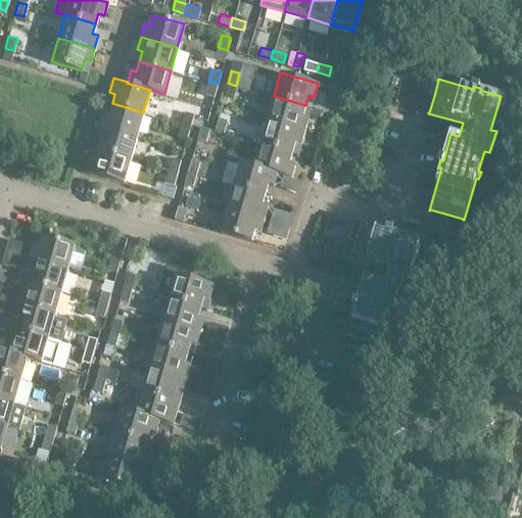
[(218,84),(208,82),(204,94),(214,96),(218,84)]
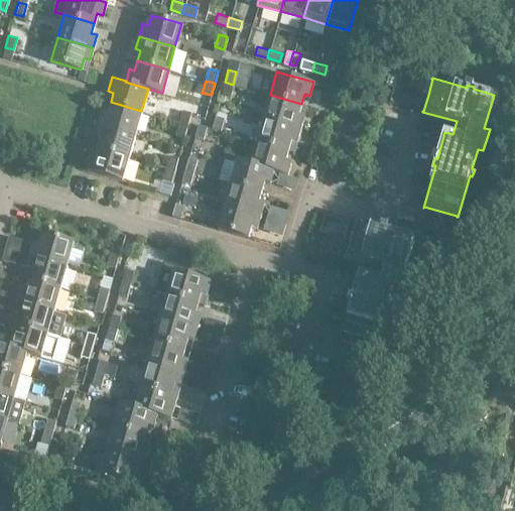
[(233,85),(225,82),(221,95),(229,97),(233,85)]
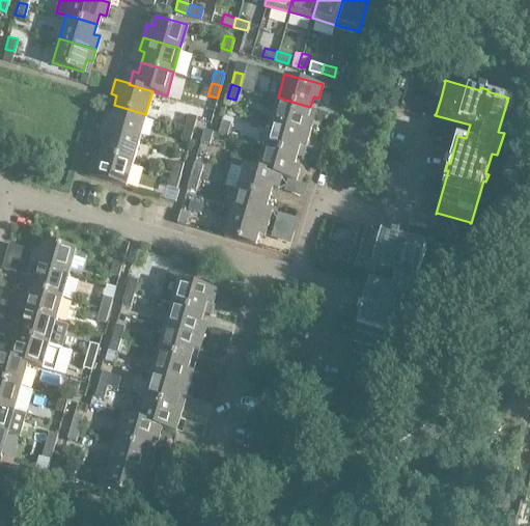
[(310,107),(278,98),(271,120),(308,132),(312,118),(315,108),(310,107)]
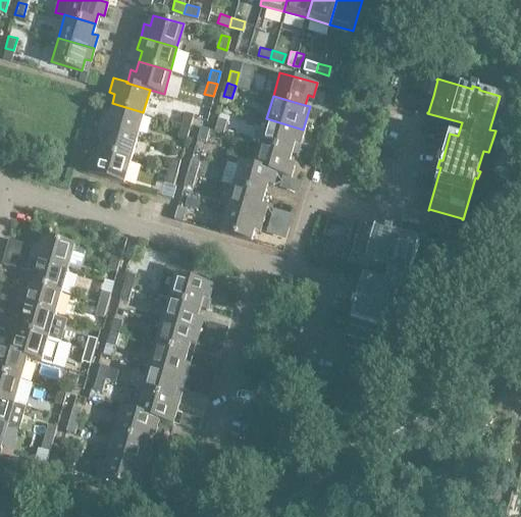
[(143,112),(112,103),(108,113),(103,112),(100,123),(137,135),(143,112)]
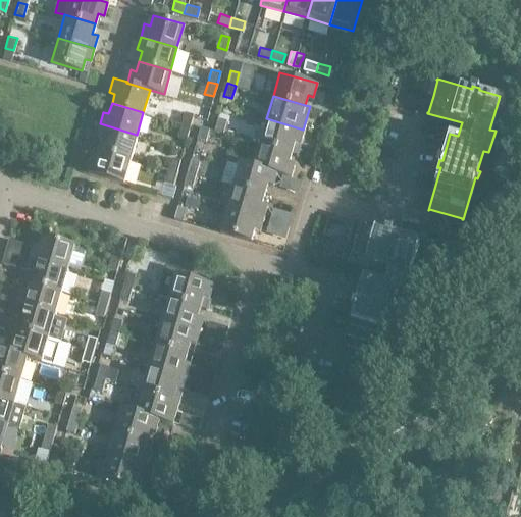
[(185,110),(181,122),(190,125),(194,113),(185,110)]
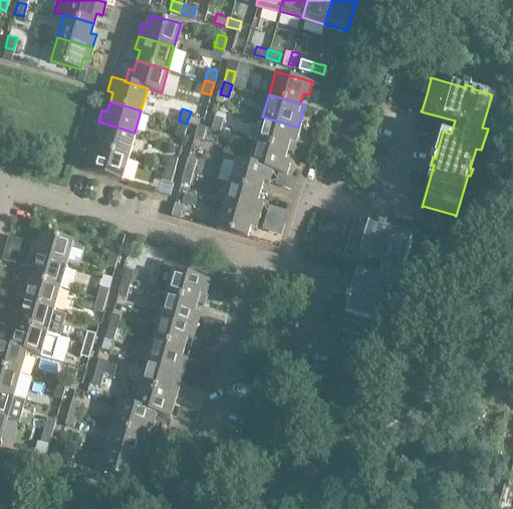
[(214,114),(211,126),(219,129),(222,116),(214,114)]
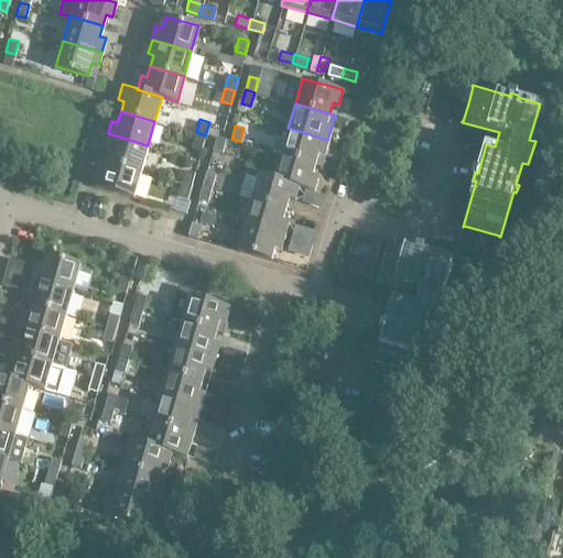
[(327,140),(288,128),(281,153),(314,163),(318,152),(324,153),(327,140)]
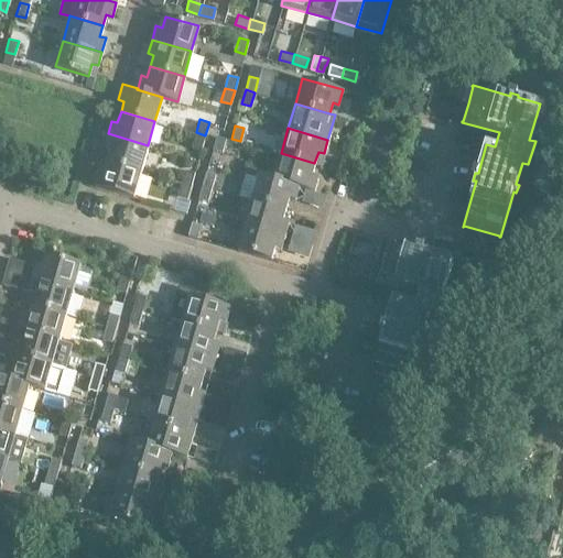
[(205,135),(196,132),(192,145),(202,149),(205,135)]
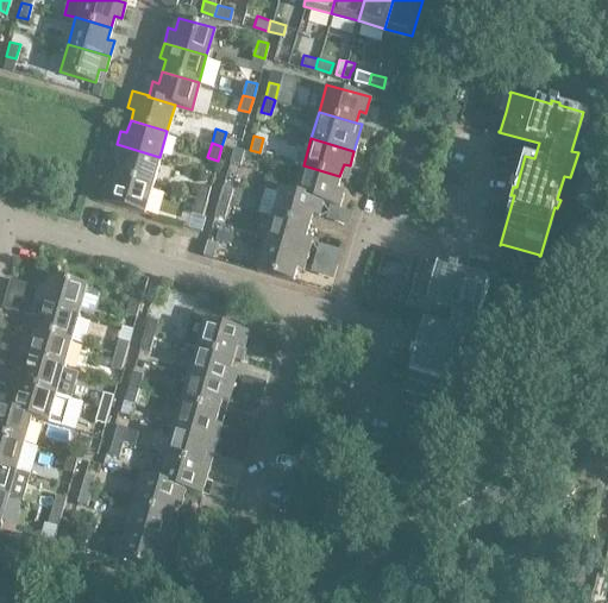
[(160,157),(117,144),(112,161),(118,162),(116,173),(152,183),(160,157)]
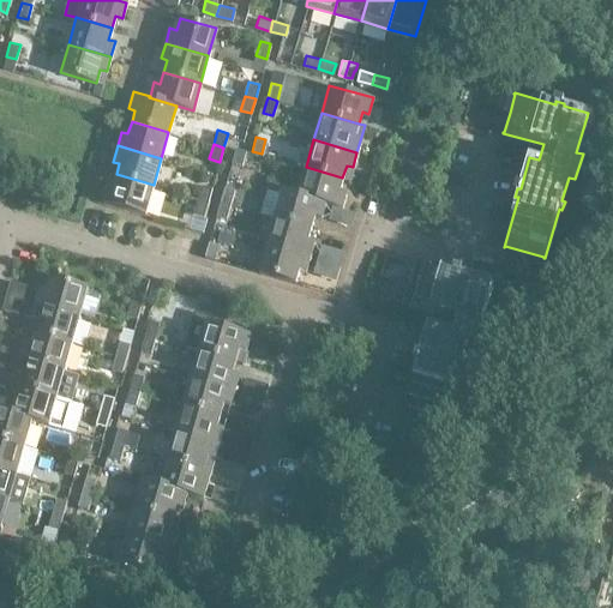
[(241,164),(245,150),(235,146),(232,162),(241,164)]
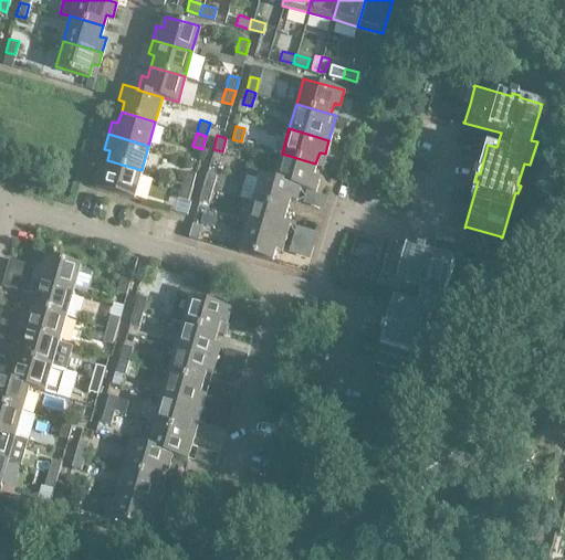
[(315,164),(282,154),(275,178),(275,179),(300,186),(314,191),(320,176),(313,173),(315,164)]
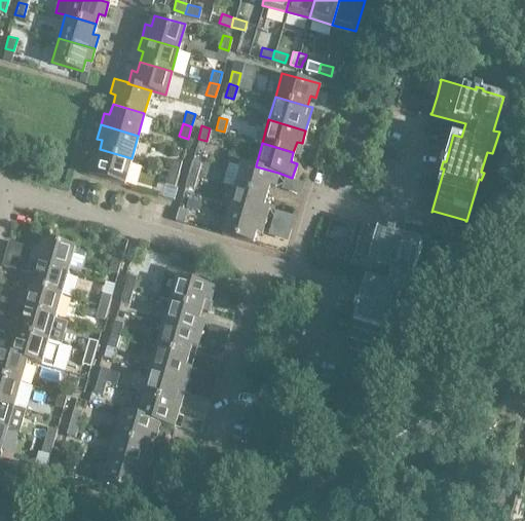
[(132,158),(100,149),(97,160),(90,158),(87,172),(124,183),(132,158)]
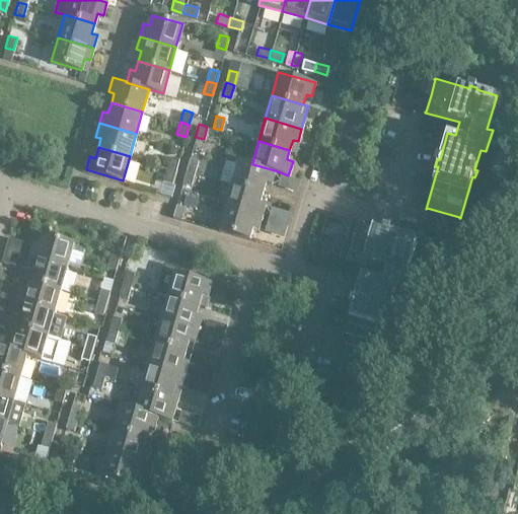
[(170,155),(167,167),(175,170),(179,157),(170,155)]
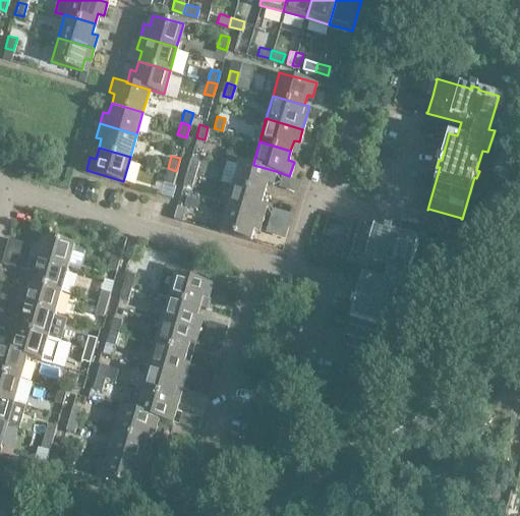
[(190,158),(186,171),(194,173),(198,160),(190,158)]
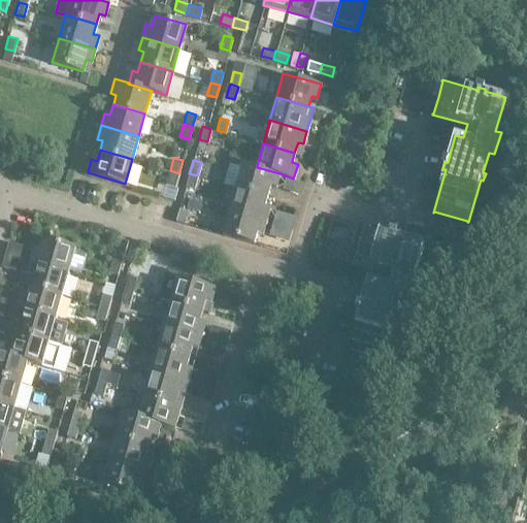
[(241,162),(235,186),(266,195),(270,185),(275,187),(280,173),(257,167),(257,166),(241,162)]
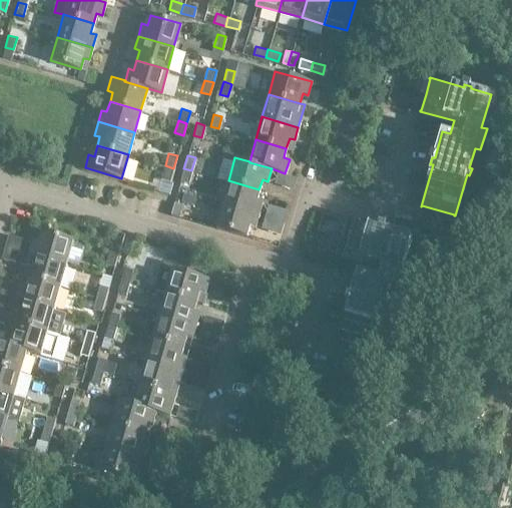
[(173,168),(165,165),(161,178),(170,180),(173,168)]
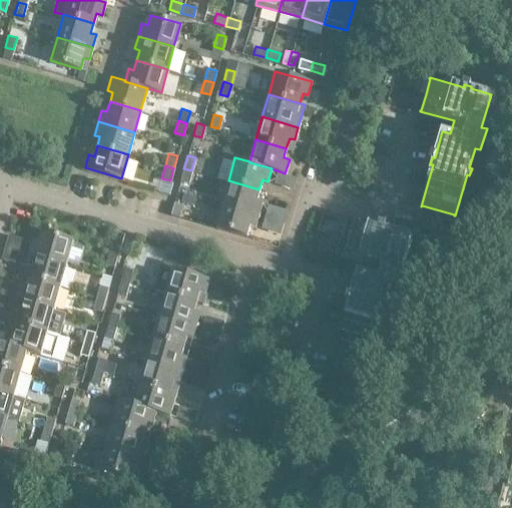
[(191,170),(183,168),(180,179),(188,181),(191,170)]
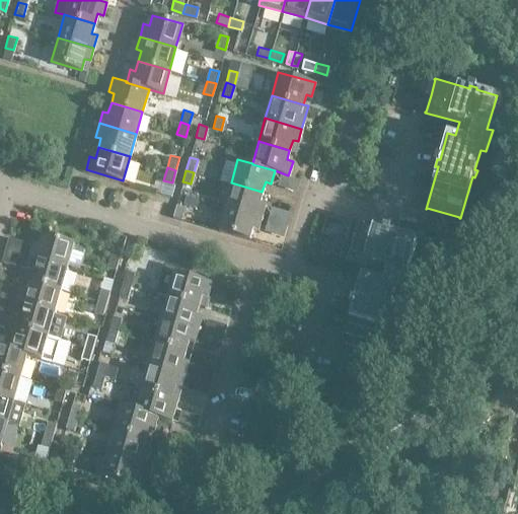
[(262,192),(231,182),(225,206),(262,216),(265,203),(260,202),(262,192)]
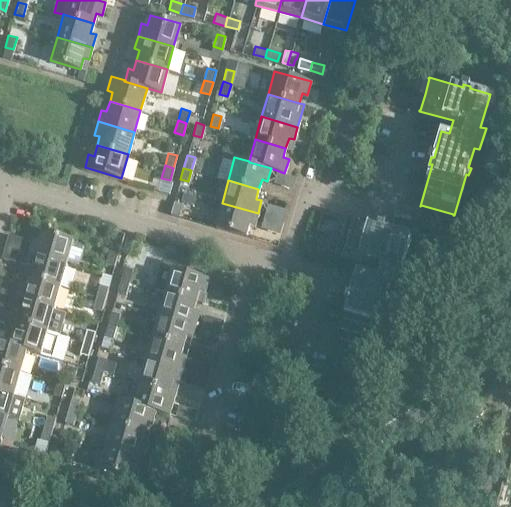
[(183,191),(180,200),(192,203),(195,194),(183,191)]
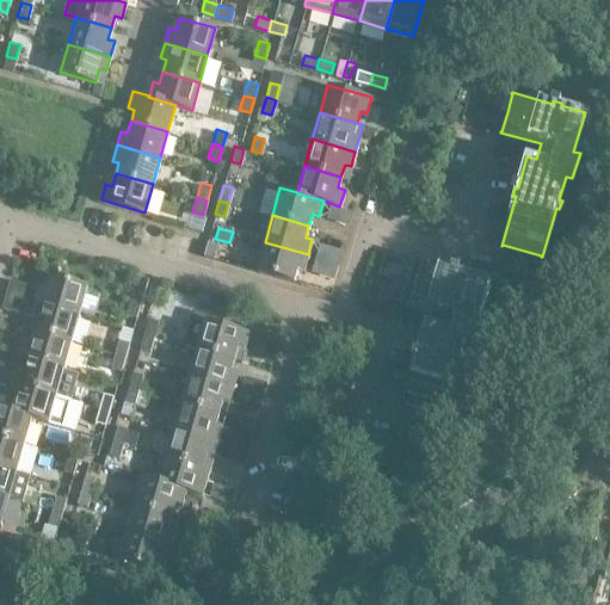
[(217,242),(207,239),(203,253),(213,255),(217,242)]
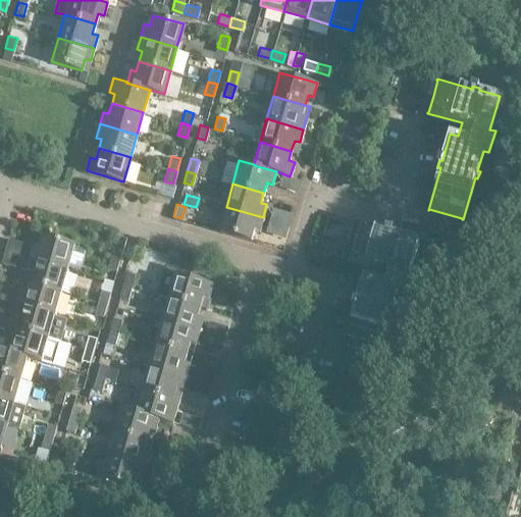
[(263,217),(226,207),(219,229),(250,239),(254,227),(259,229),(263,217)]
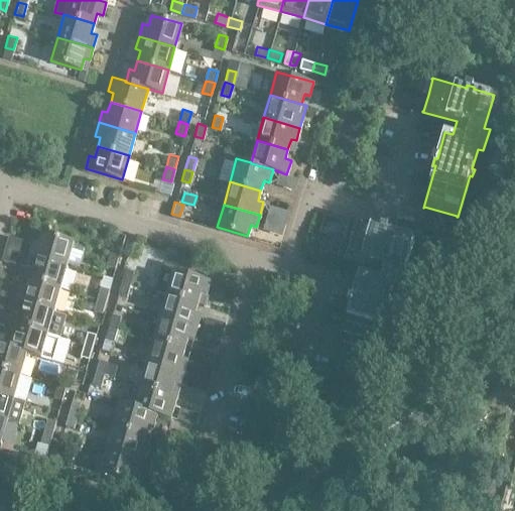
[(381,228),(348,219),(347,220),(349,220),(339,253),(338,253),(337,254),(372,263),(368,276),(360,274),(352,299),(350,299),(347,306),(350,307),(339,349),(340,350),(340,348),(372,357),(372,359),(373,359),(385,317),(387,318),(389,311),(387,310),(392,291),(398,292),(404,271),(399,269),(408,237),(388,231),(389,228),(382,226),(381,228)]
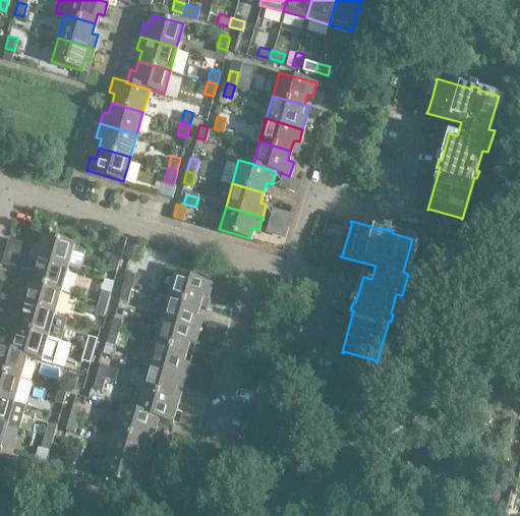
[(34,242),(31,255),(67,266),(73,243),(43,234),(40,244),(34,242)]
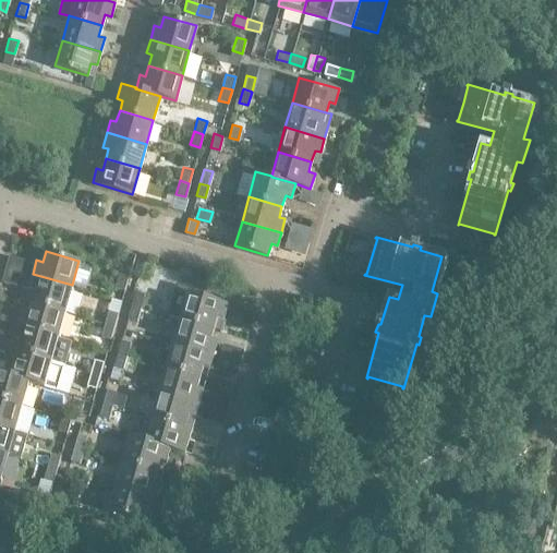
[(119,272),(116,285),(124,288),(129,274),(119,272)]
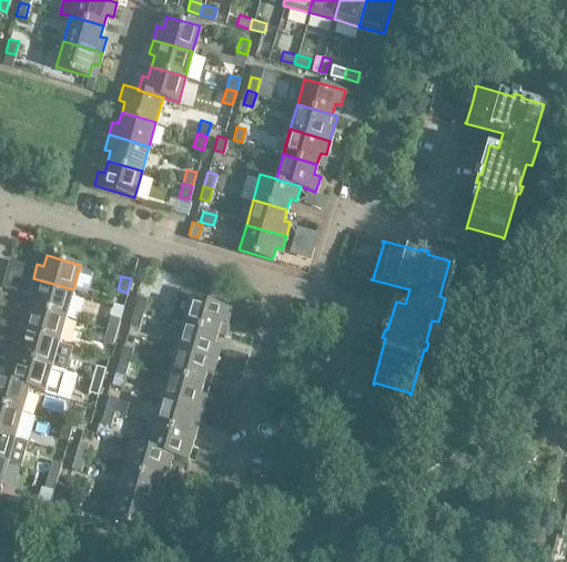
[(73,289),(33,278),(26,303),(66,315),(73,289)]
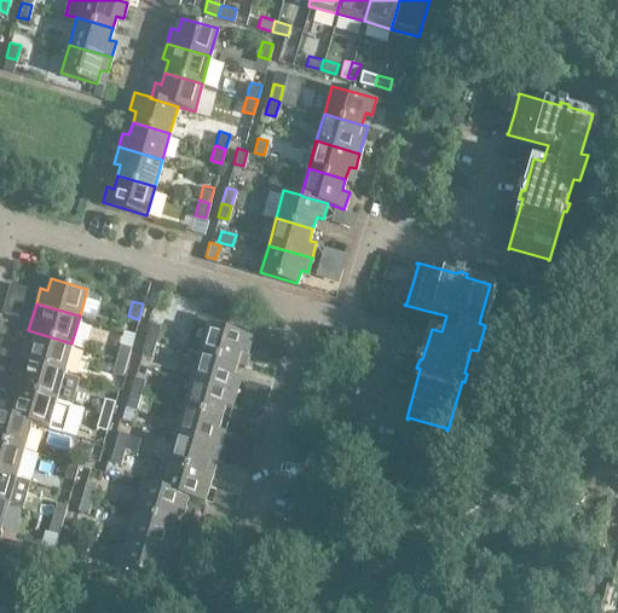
[(201,351),(237,362),(244,363),(252,335),(214,324),(217,318),(196,312),(186,346),(201,351)]
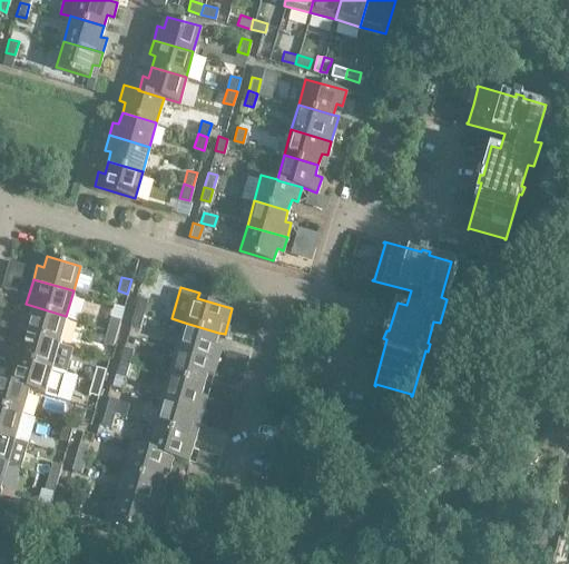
[(138,295),(135,308),(145,310),(148,298),(138,295)]
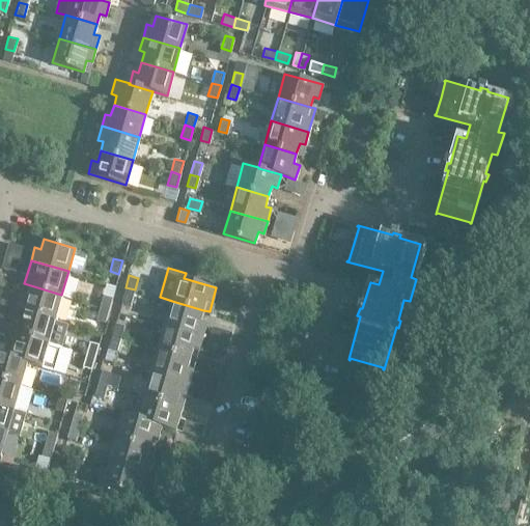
[(61,295),(24,283),(21,294),(18,307),(55,317),(61,295)]
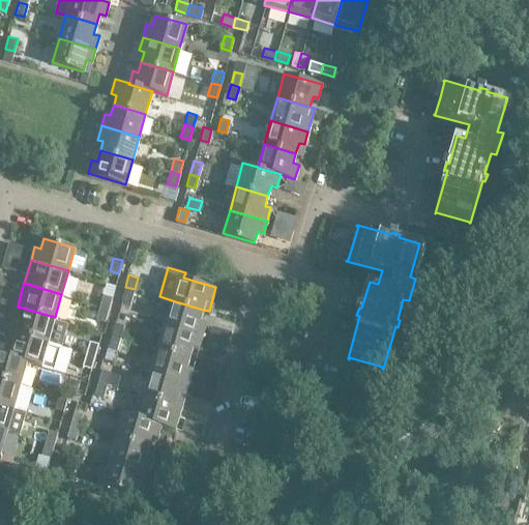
[(135,289),(125,287),(121,299),(130,302),(135,289)]
